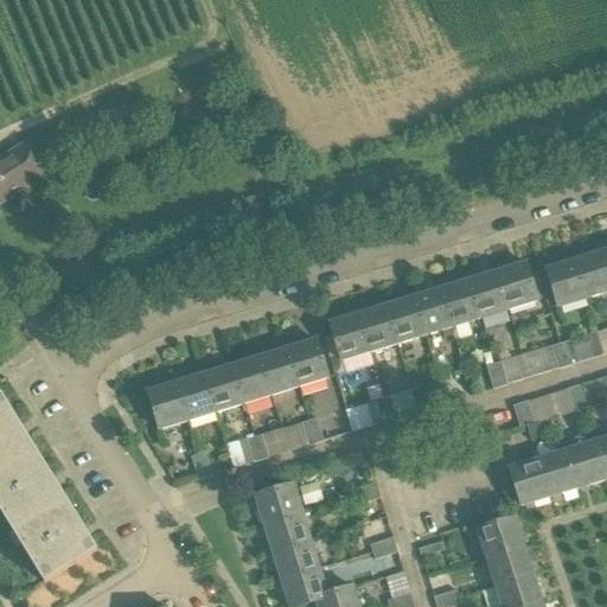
[(125,106),(98,113),(106,136),(115,134),(116,141),(133,136),(125,106)]
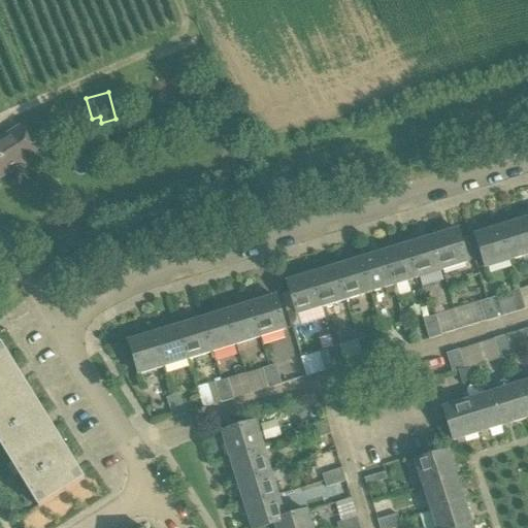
[(39,158),(19,126),(0,137),(0,176),(10,170),(12,174),(39,158)]
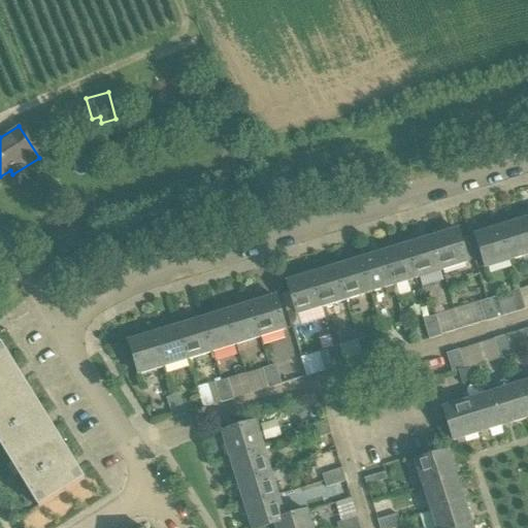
[(527,254),(527,234),(523,218),(500,225),(509,260),(527,254)]
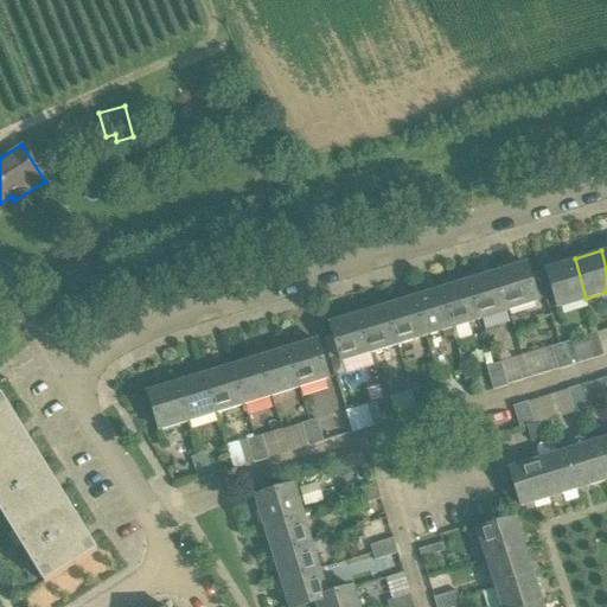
[(557,308),(586,299),(575,259),(545,268),(557,308)]
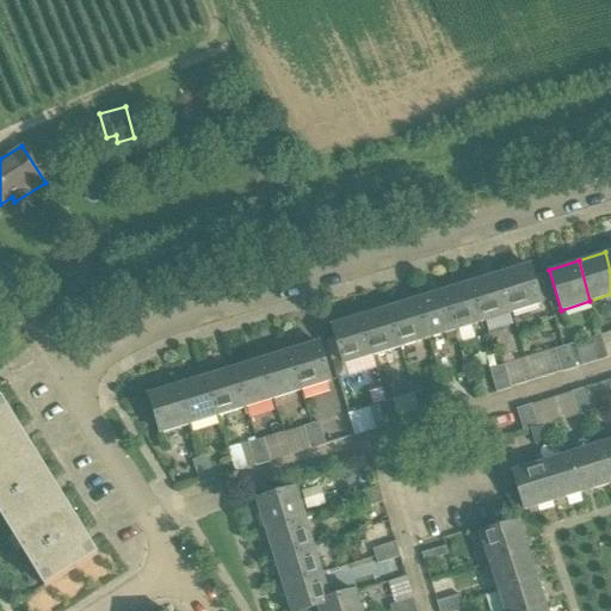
[(500,273),(512,313),(538,304),(528,265),(500,273)]
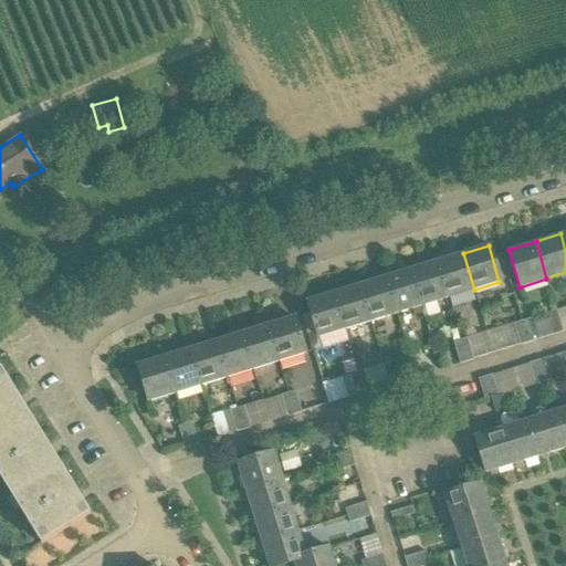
[(440,261),(450,297),(474,290),(463,253),(440,261)]
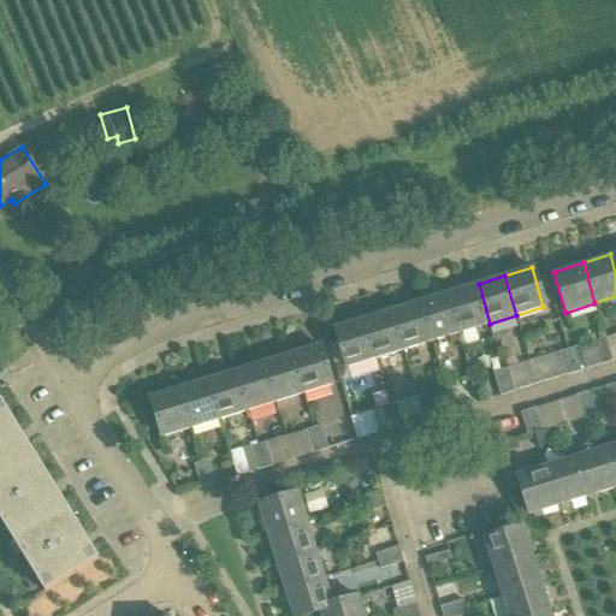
[(449,292),(461,332),(490,324),(479,284),(449,292)]
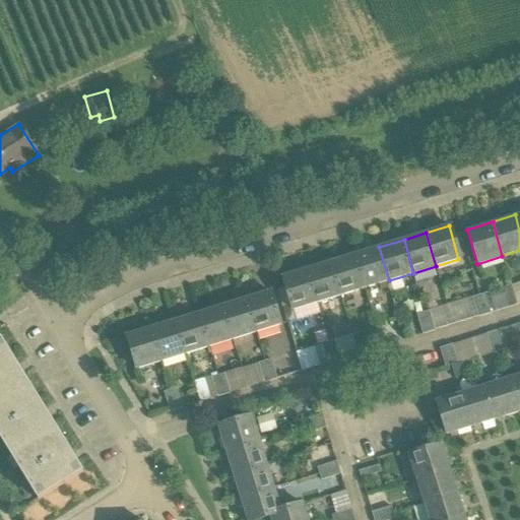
[(389,280),(379,247),(353,255),(364,288),(379,283),(381,290),(390,287),(389,280)]
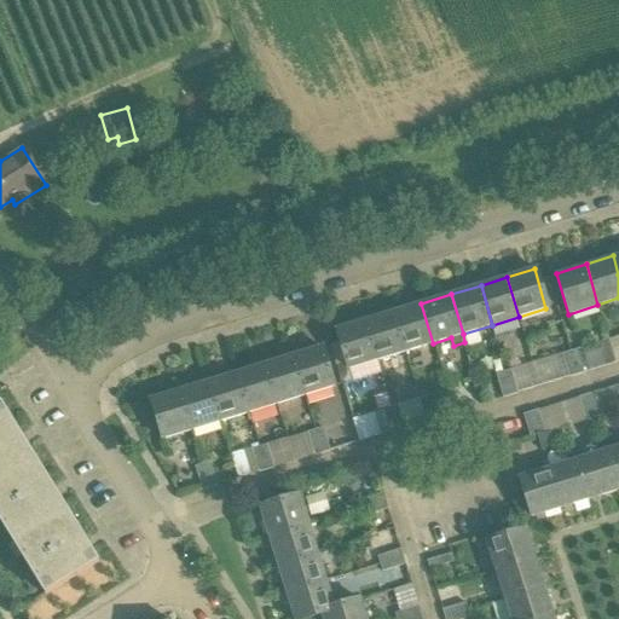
[(433,343),(421,304),(393,312),(404,352),(433,343)]
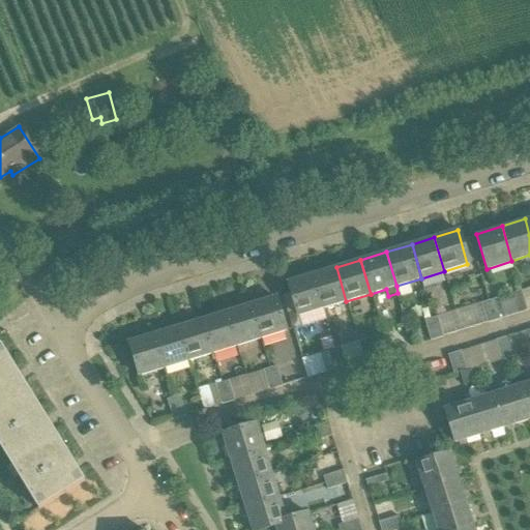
[(336,267),(304,276),(314,311),(322,308),(346,301),(336,267)]
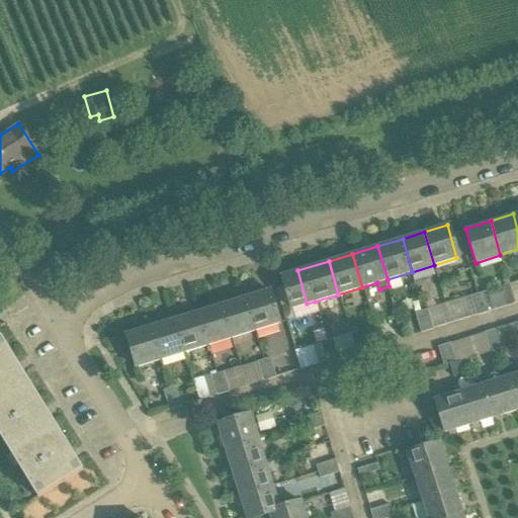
[(307,304),(297,270),(281,275),(291,309),(307,304)]
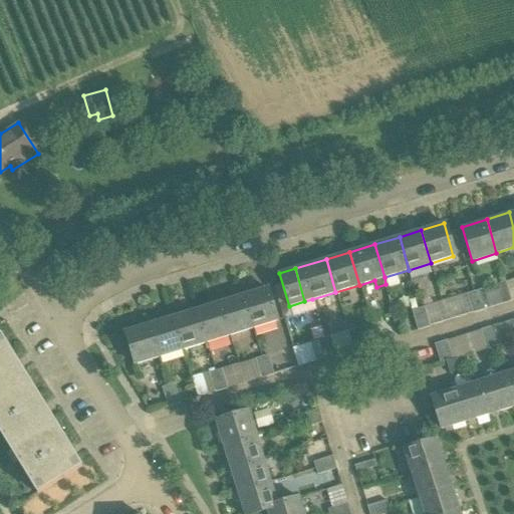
[(266,287),(243,294),(253,327),(276,320),(266,287)]
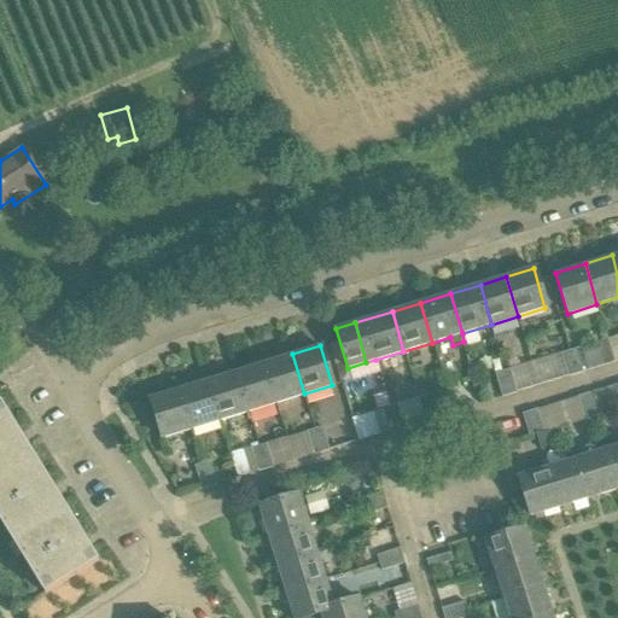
[(561,354),(565,365),(579,360),(576,349),(561,354)]
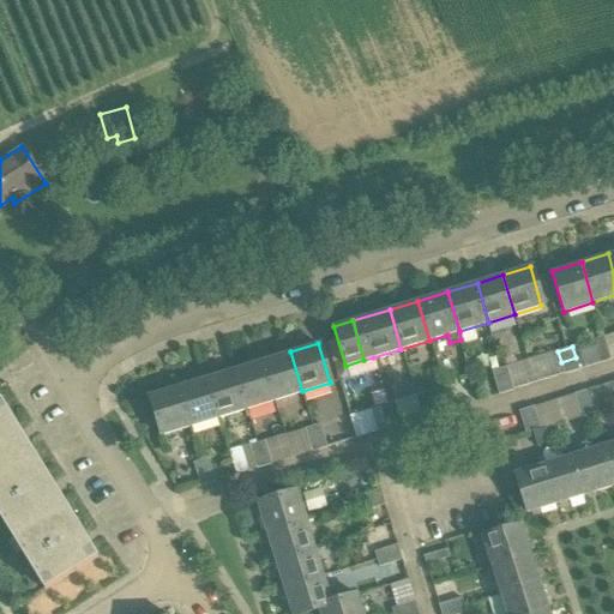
[(290,351),(263,361),(275,401),(302,391),(290,351)]
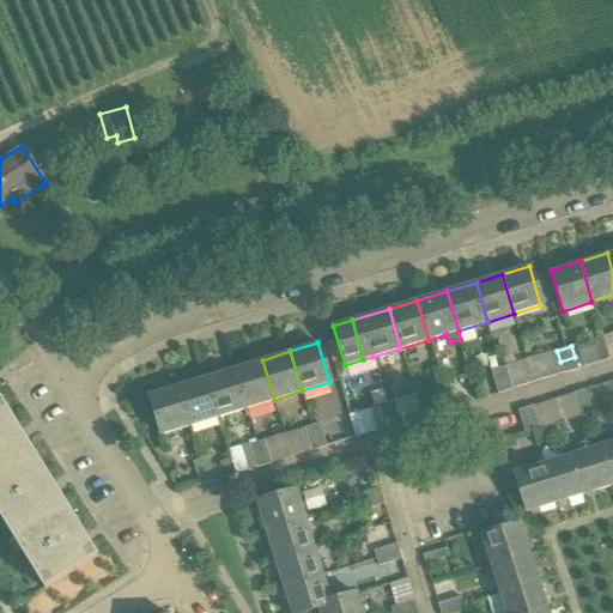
[(560,362),(564,372),(578,369),(575,357),(560,362)]
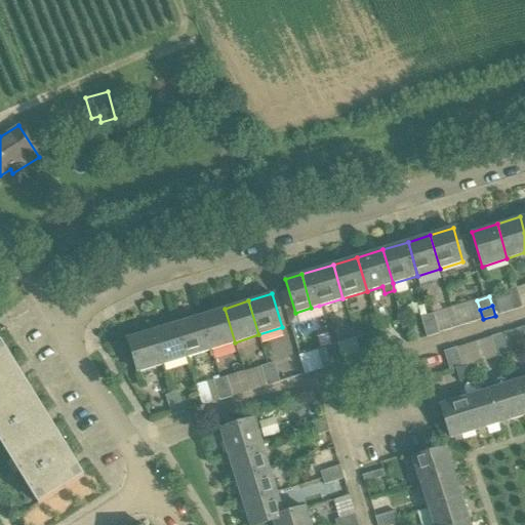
[(225,309),(201,316),(211,350),(235,342),(225,309)]
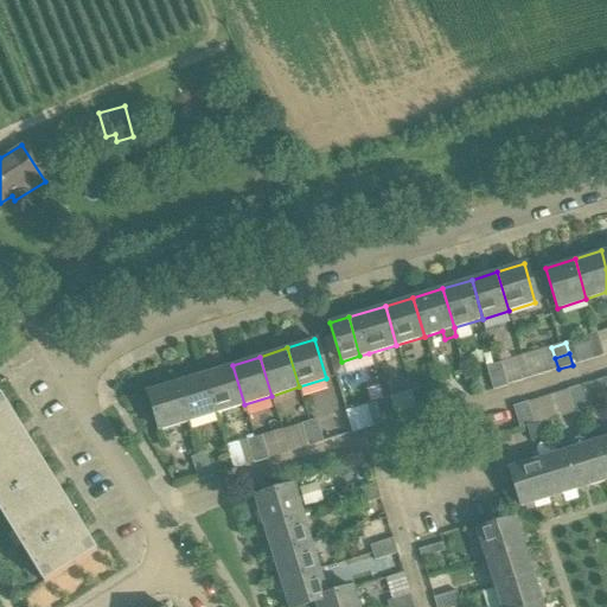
[(491,378),(504,374),(500,363),(487,366),(491,378)]
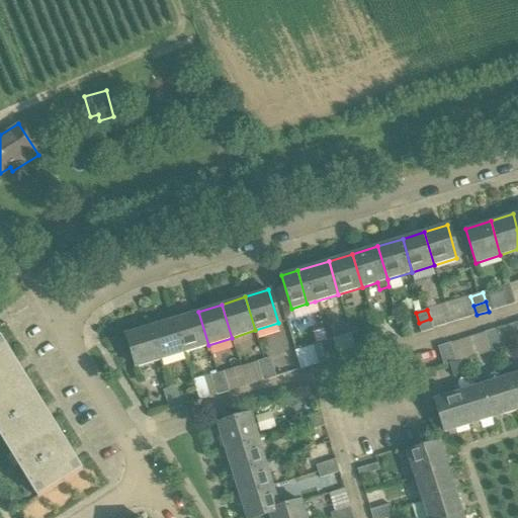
[(198,312),(174,319),(184,352),(185,358),(209,351),(208,345),(198,312)]
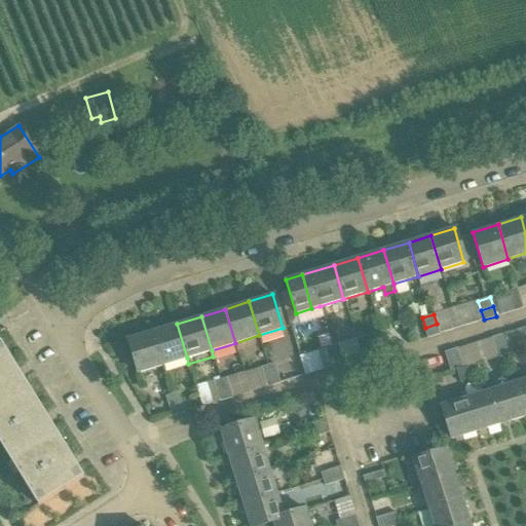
[(177,324),(153,332),(162,366),(187,358),(177,324)]
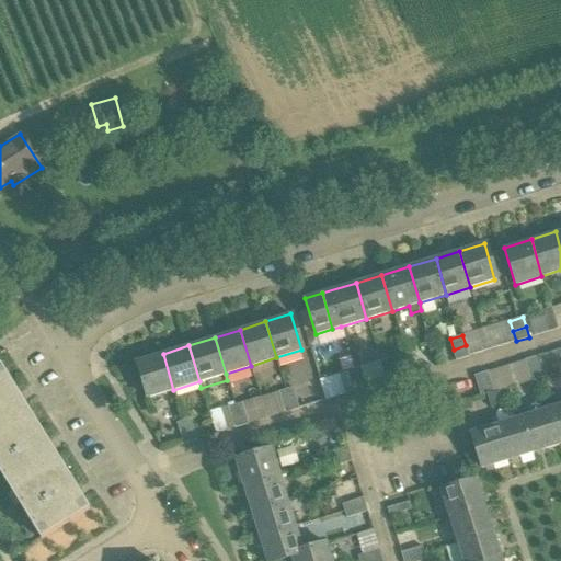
[(468,356),(466,345),(454,350),(456,359),(468,356)]
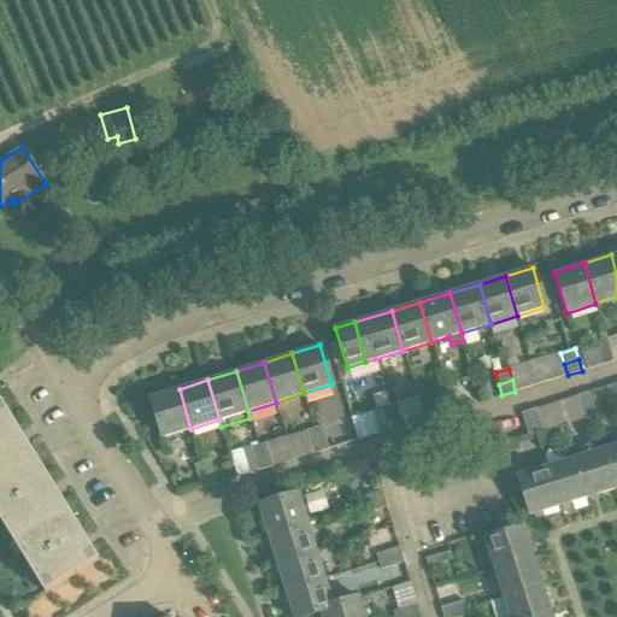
[(438,391),(441,401),(457,397),(453,386),(438,391)]
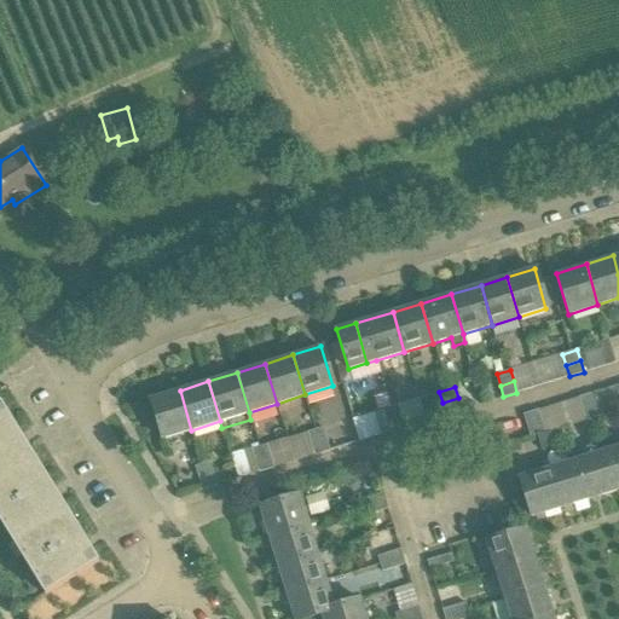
[(191,431),(180,391),(151,399),(163,439),(191,431)]
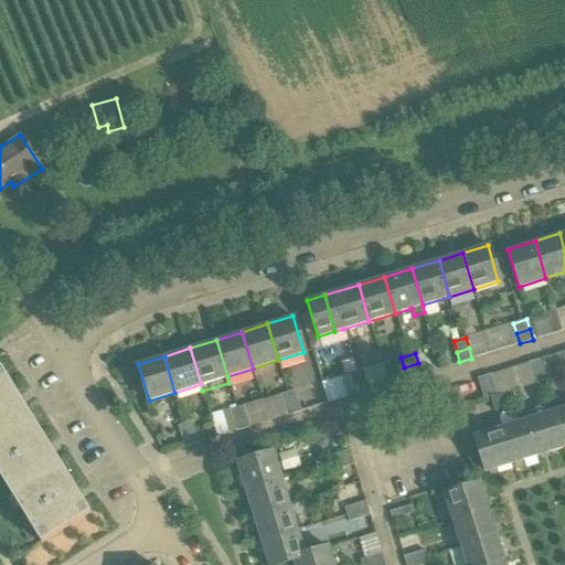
[(541,359),(529,362),(532,372),(544,369),(541,359)]
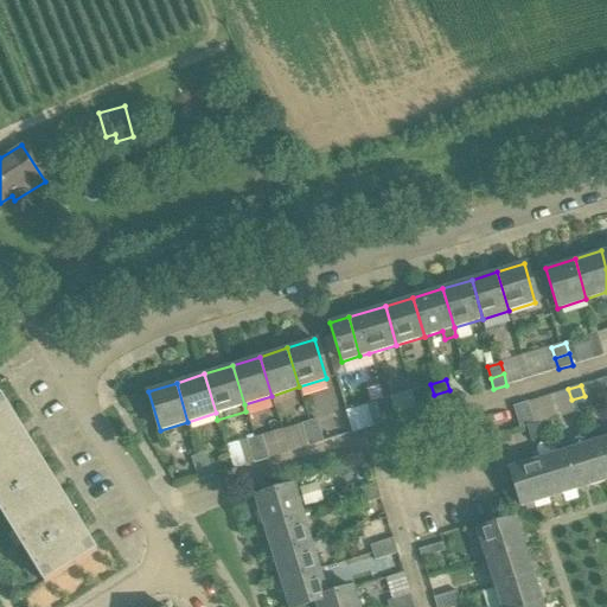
[(438,407),(453,402),(449,390),(434,395),(438,407)]
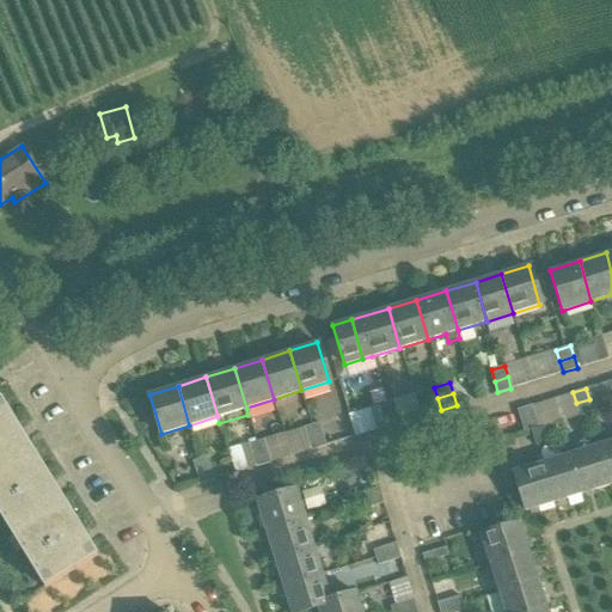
[(98,555),(1,397),(0,398),(0,514),(46,588),(98,555)]
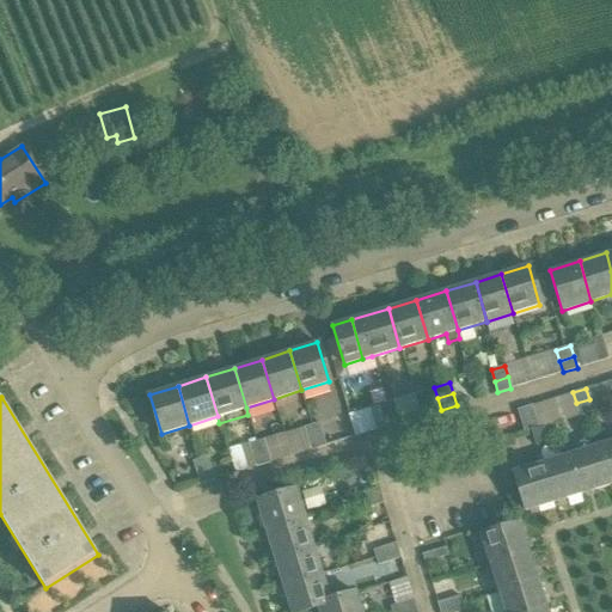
[(589,399),(576,403),(580,415),(593,411),(589,399)]
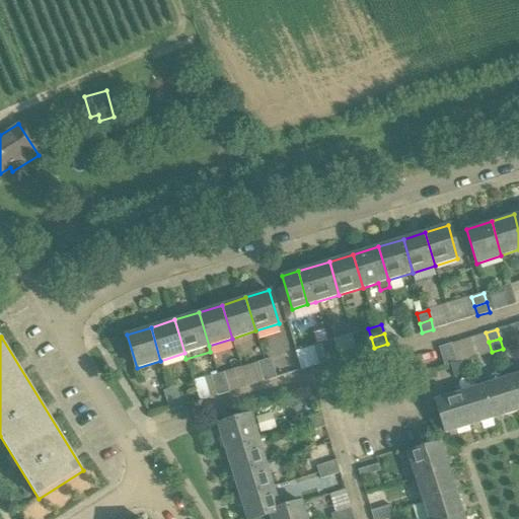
[(321,344),(324,353),(337,349),(334,340),(321,344)]
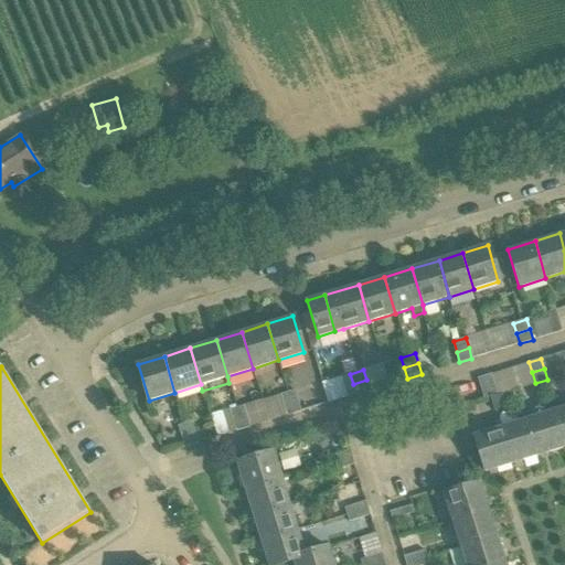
[(315,404),(349,396),(343,374),(309,382),(315,404)]
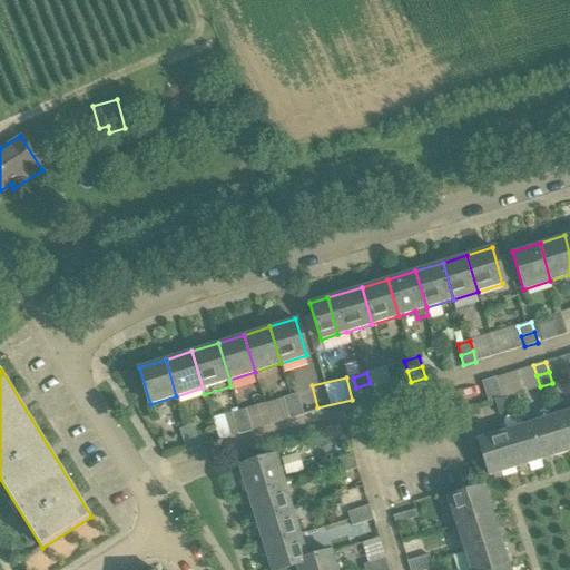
[(494,377),(482,382),(484,392),(498,387),(494,377)]
